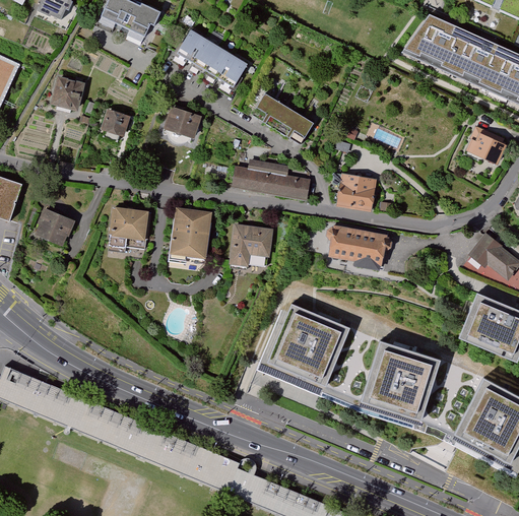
[(42,0),(38,10),(62,20),(67,9),(70,10),(74,1),(72,1),(72,0),(42,0)]
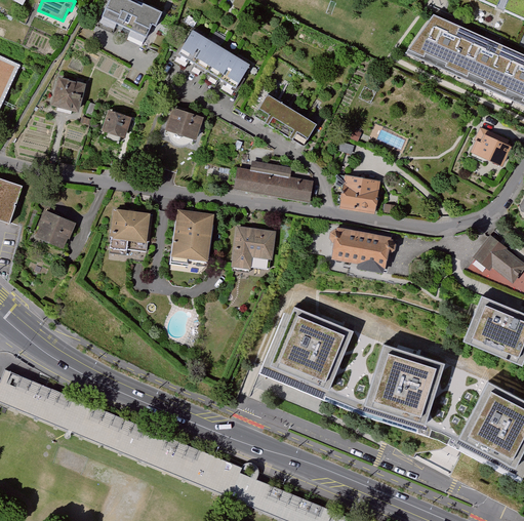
[(162,10),(140,0),(108,0),(102,14),(103,15),(101,18),(116,27),(118,23),(131,29),(130,33),(145,39),(152,24),(155,25),(162,10)]
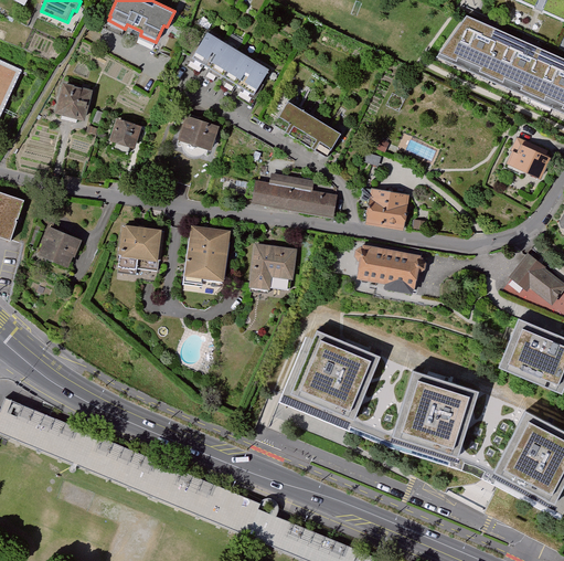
[(519,0),(563,20),(563,0),(519,0)]
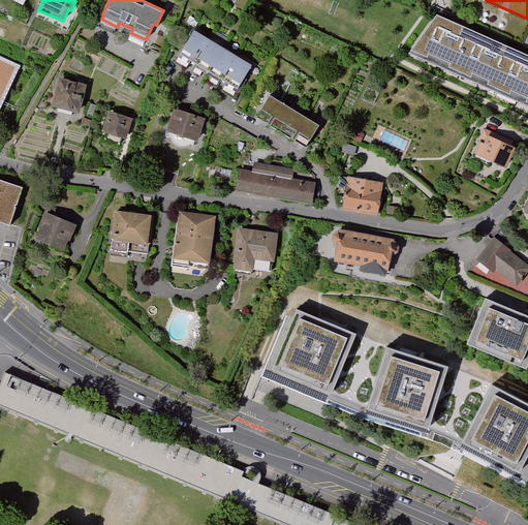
[(408,52),(527,105),(527,54),(436,13),(408,52)]
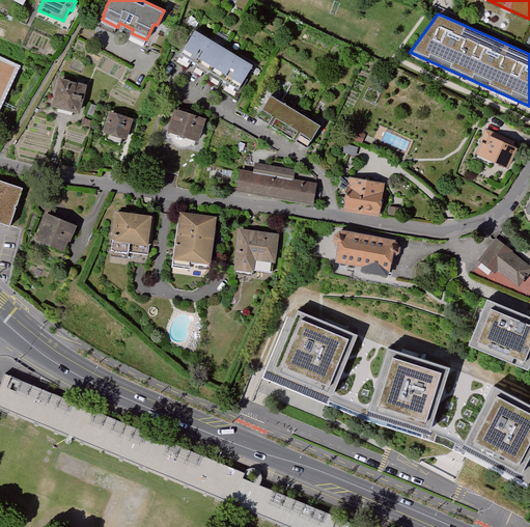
[(253,63),(194,28),(179,53),(239,88),(253,63)]
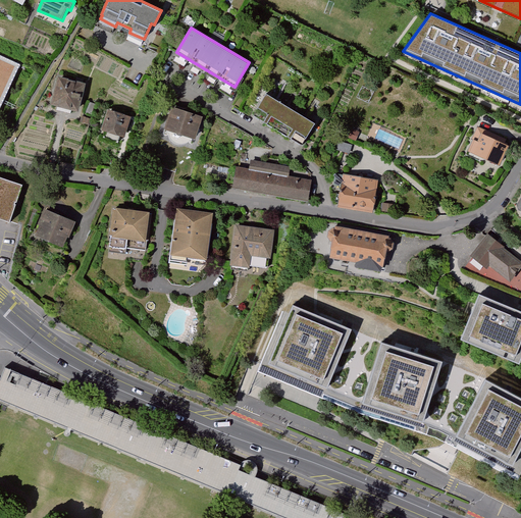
[(0,111),(21,65),(0,55),(0,111)]
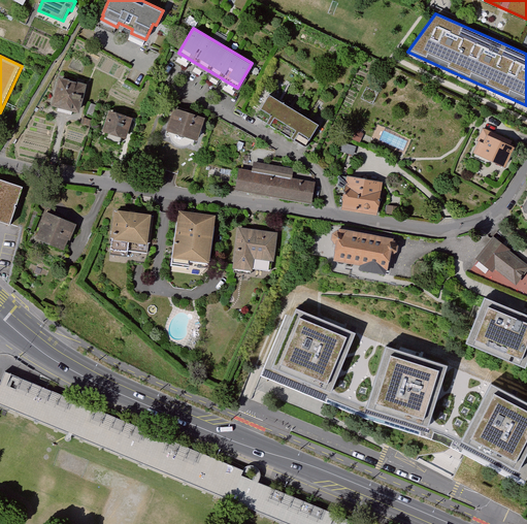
[(79,108),(86,80),(59,73),(52,101),(79,108)]
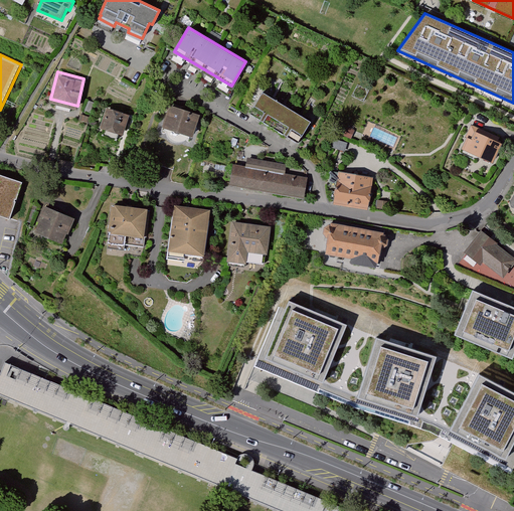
[(310,123),(261,93),(247,115),(296,145),(310,123)]
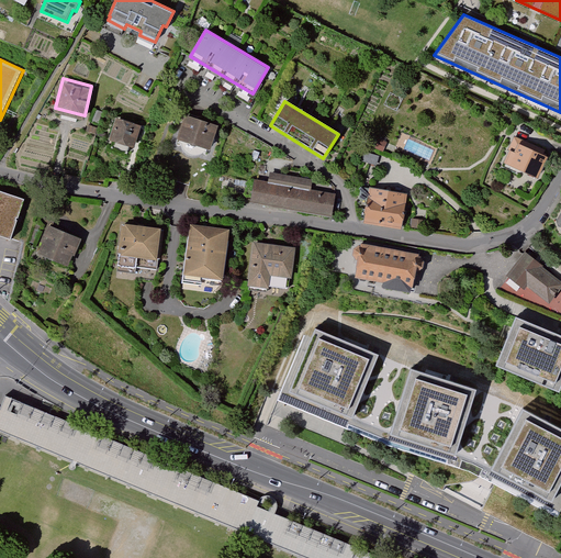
[(219,121),(186,111),(179,136),(211,145),(219,121)]
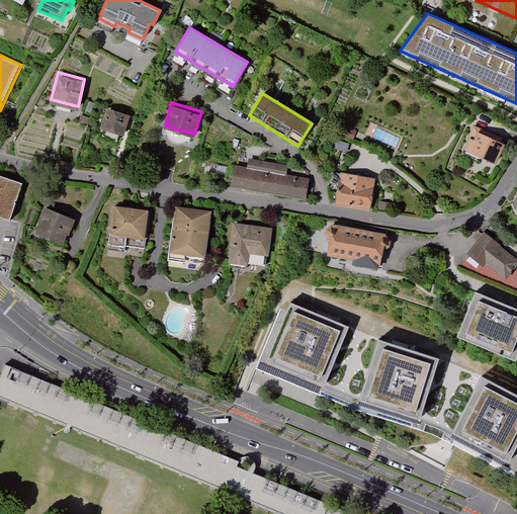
[(126,114),(105,107),(98,130),(119,137),(126,114)]
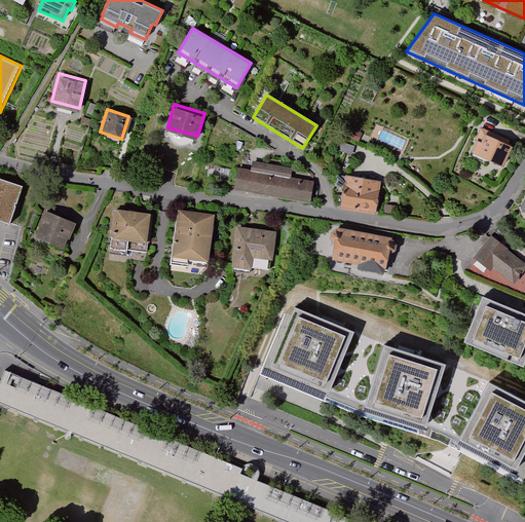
[(504,168),(514,147),(511,145),(512,142),(510,142),(512,139),(482,125),(476,139),(477,140),(472,152),(504,168)]
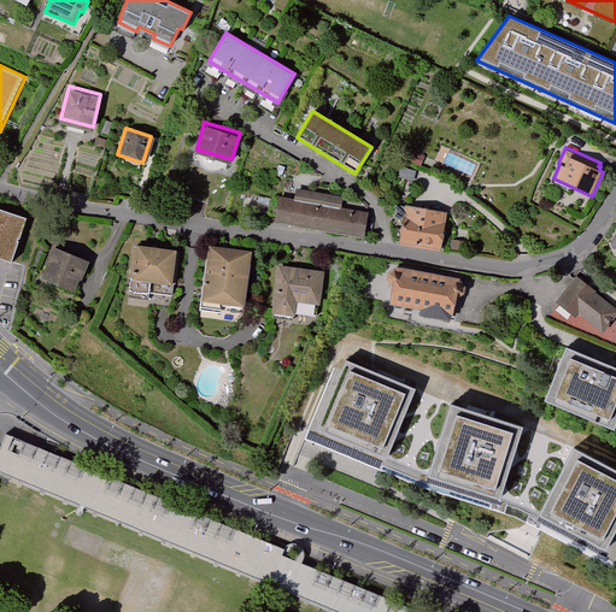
[(417,149),(414,158),(422,160),(426,153),(417,149)]
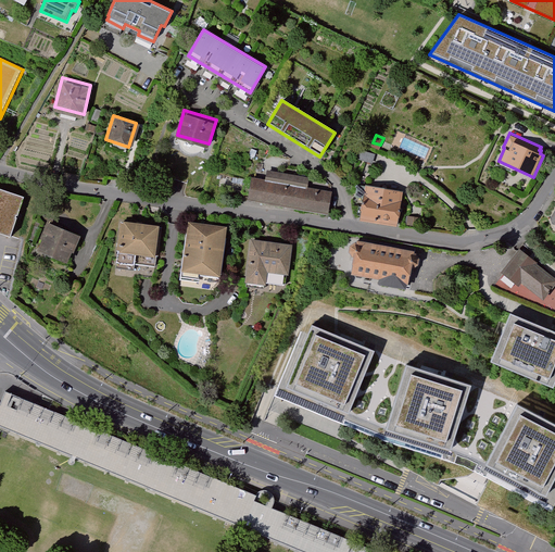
[(373,161),(375,152),(360,148),(357,158),(373,161)]
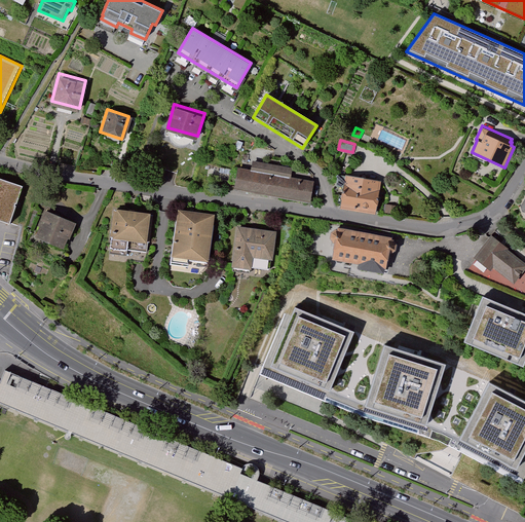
[(233,190),(310,202),(314,180),(291,176),(292,166),(252,159),(251,169),(236,166),(233,190)]
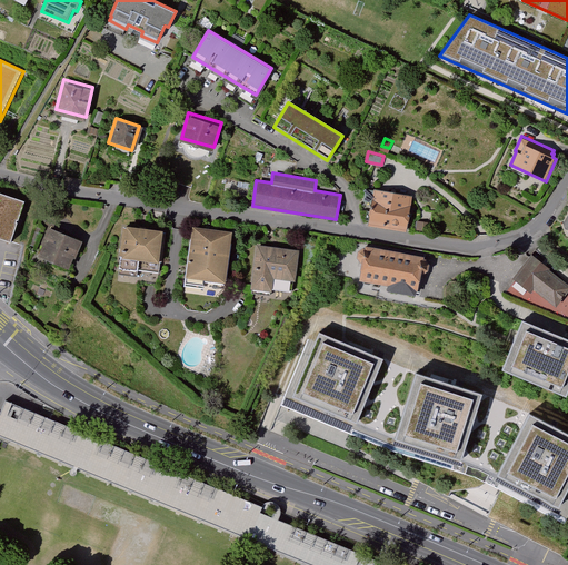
[(414,192),(365,186),(364,199),(371,200),(368,224),(407,229),(414,192)]
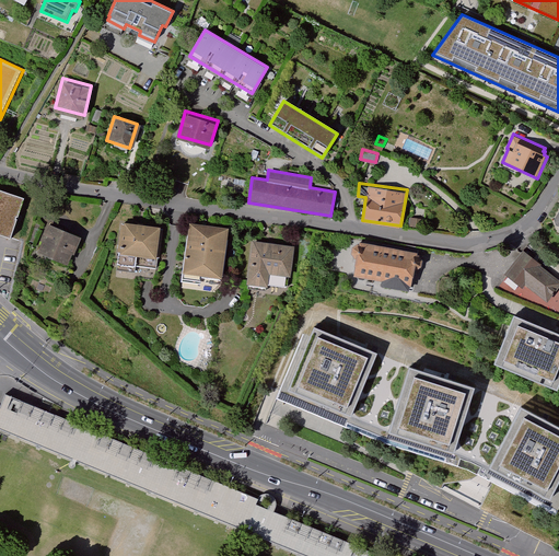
[(0,233),(10,238),(23,196),(0,188),(0,233)]
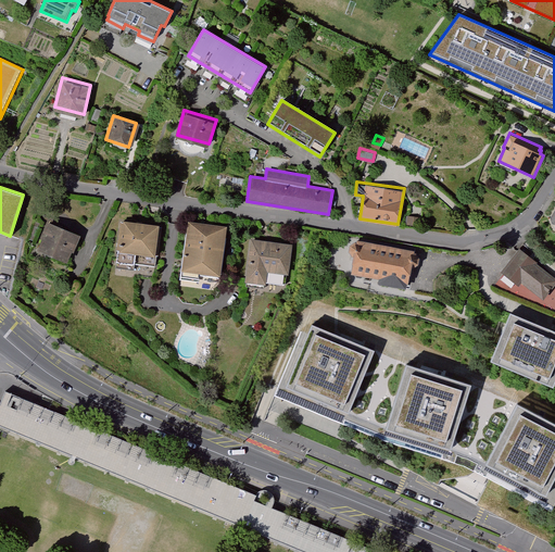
[(82,227),(48,213),(40,230),(41,231),(37,241),(67,254),(72,243),(74,245),(82,227)]
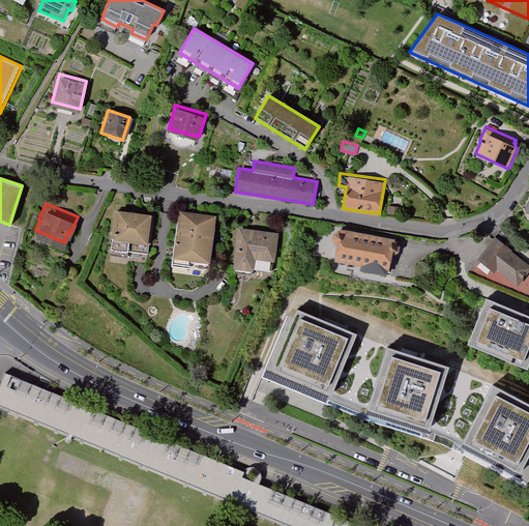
[(400,205),(388,204),(388,212),(400,213),(400,205)]
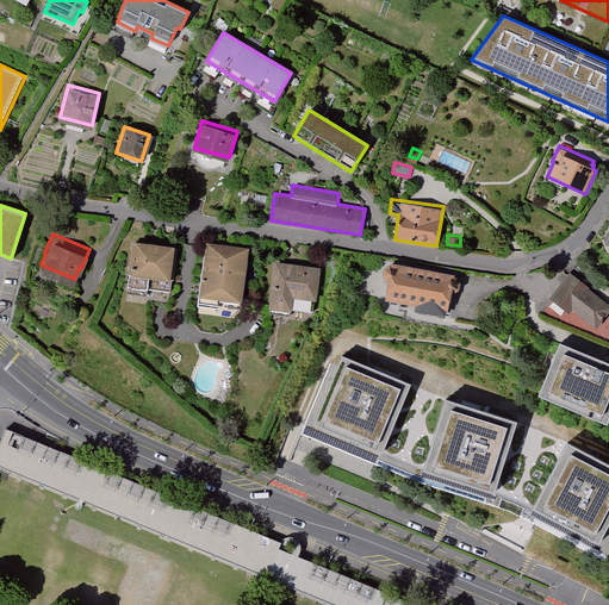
[(249,244),(207,238),(200,293),(242,299),(249,244)]
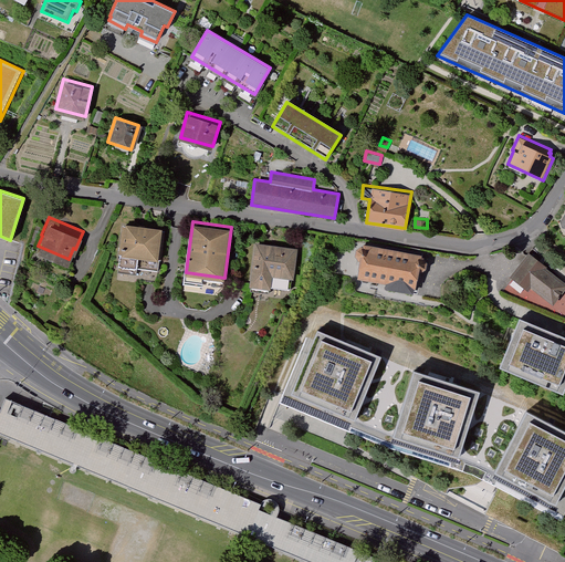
[(164,229),(121,224),(115,268),(137,270),(138,258),(159,261),(164,229)]
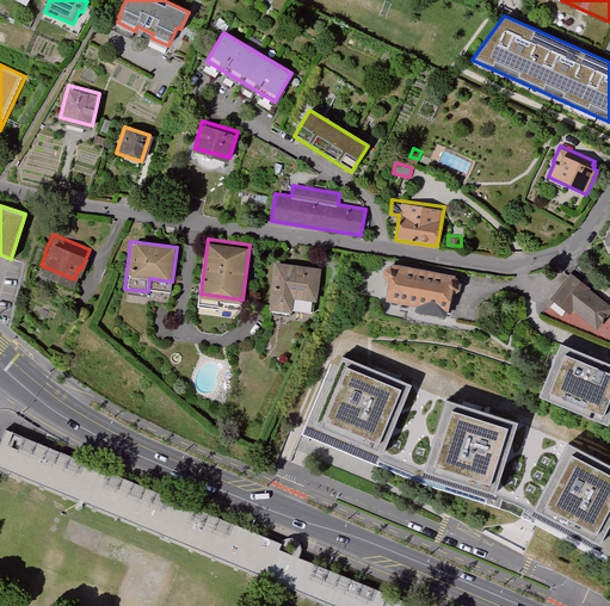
[(320,269),(275,263),(269,311),(291,314),(293,300),(316,302),(320,269)]
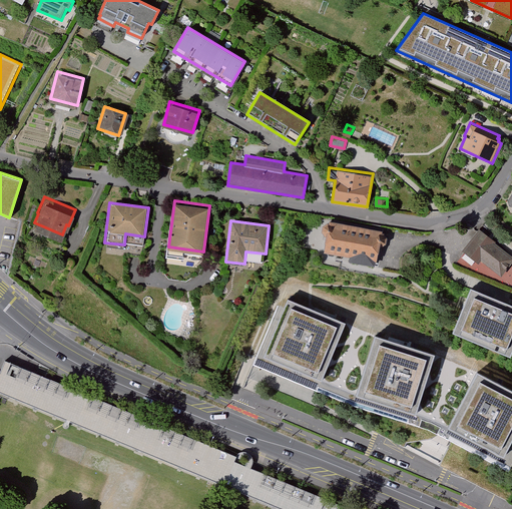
[(382,231),(329,222),(328,225),(327,224),(322,227),(321,233),(324,237),(326,238),(324,253),(349,259),(348,264),(374,268),(375,263),(377,264),(380,248),(382,248),(386,245),(387,239),(384,234),(382,234),(382,231)]
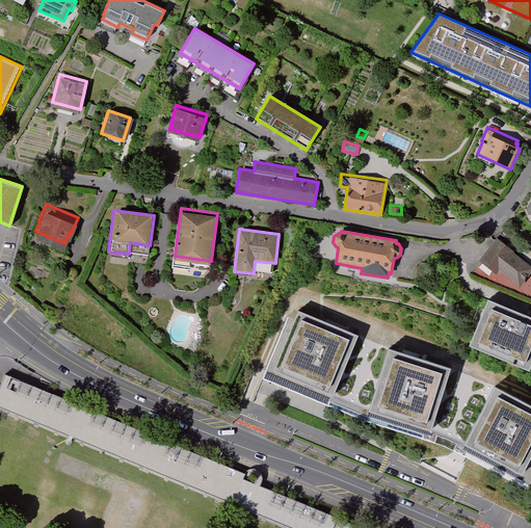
[(499,270),(521,287),(530,273),(530,265),(514,253),(515,251),(498,237),(480,260),(497,273),(499,270)]
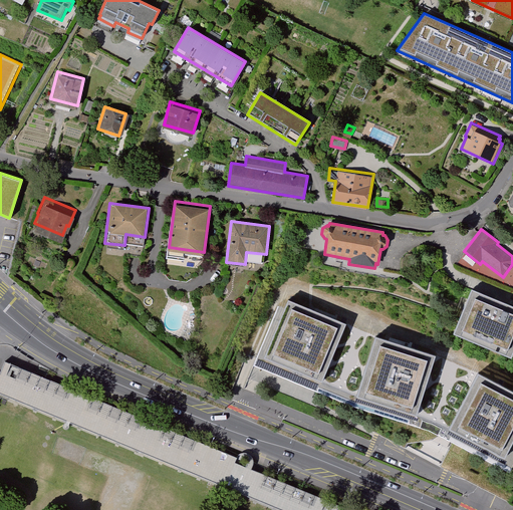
[(471,288),(452,335),(510,359),(512,351),(512,305),(471,288)]
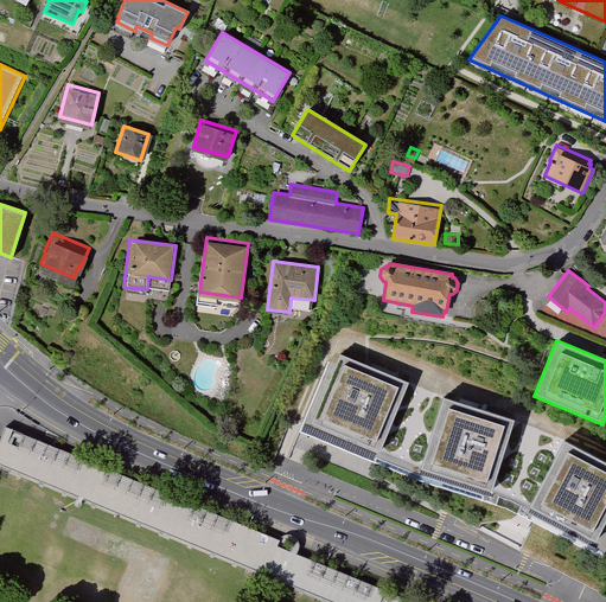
[(340,353),(312,422),(381,450),(409,382),(340,353)]
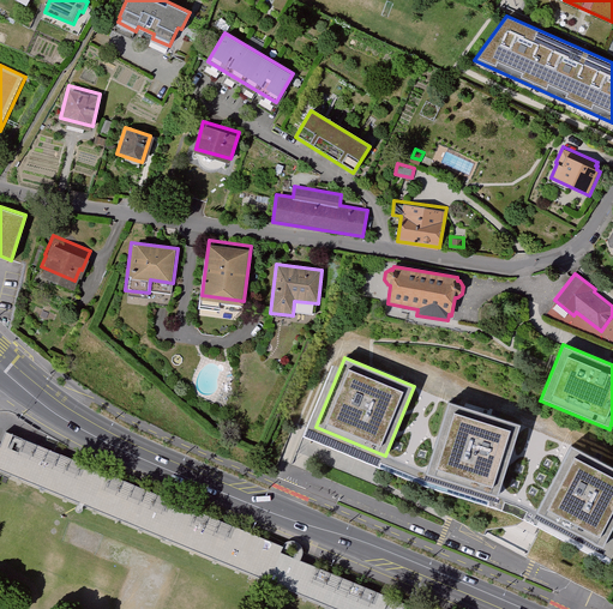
[(449,402),(425,474),(497,496),(521,424),(449,402)]
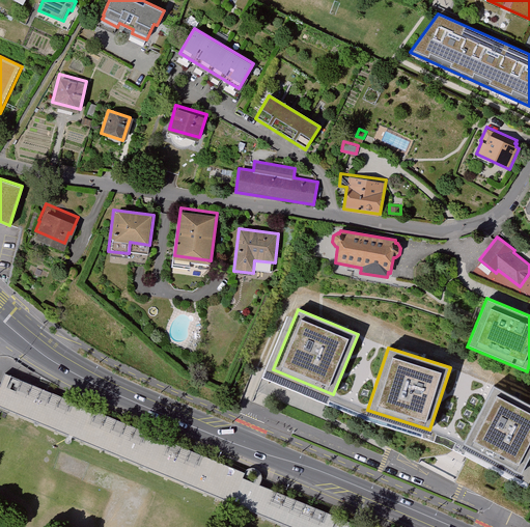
[(529,405),(494,386),(464,443),(522,473),(529,456),(529,405)]
